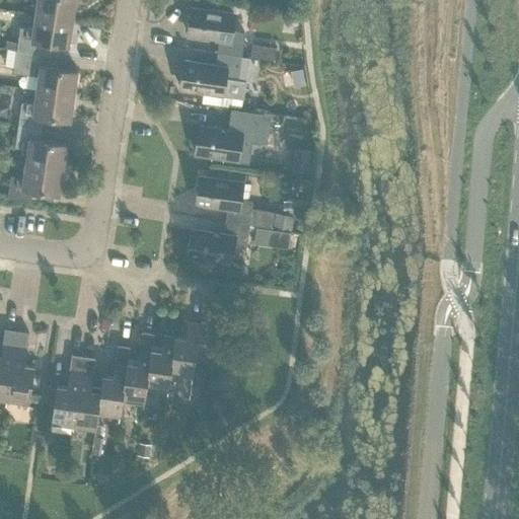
[(35,14),(72,20),(74,0),(33,0),(38,1),(35,14)]
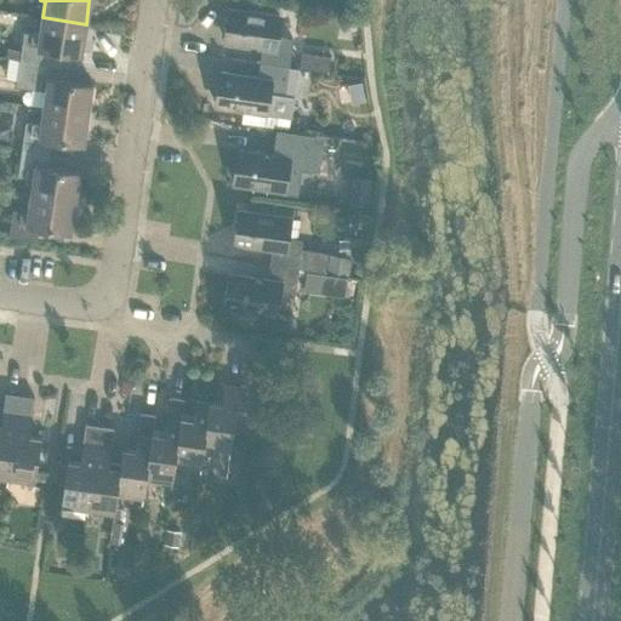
[(289,67),(292,39),(275,36),(279,15),(231,9),(226,44),(262,49),(260,63),(289,67)]
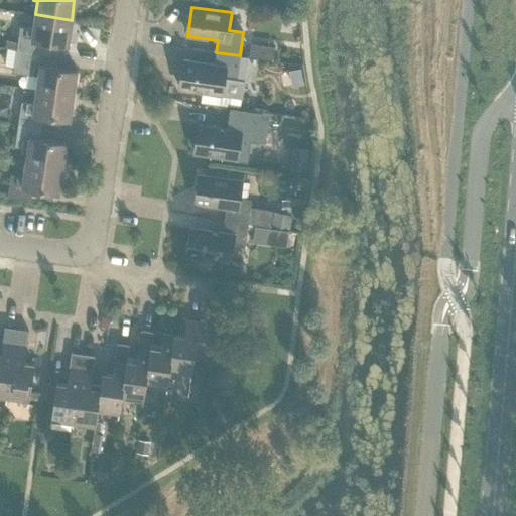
[(68,44),(72,20),(35,14),(33,28),(20,26),(17,41),(16,48),(39,52),(41,40),(68,44)]
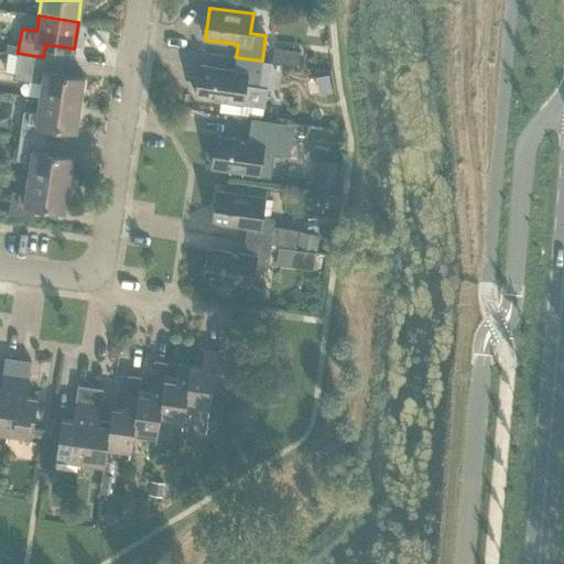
[(277,40),(275,54),(301,56),(302,42),(277,40)]
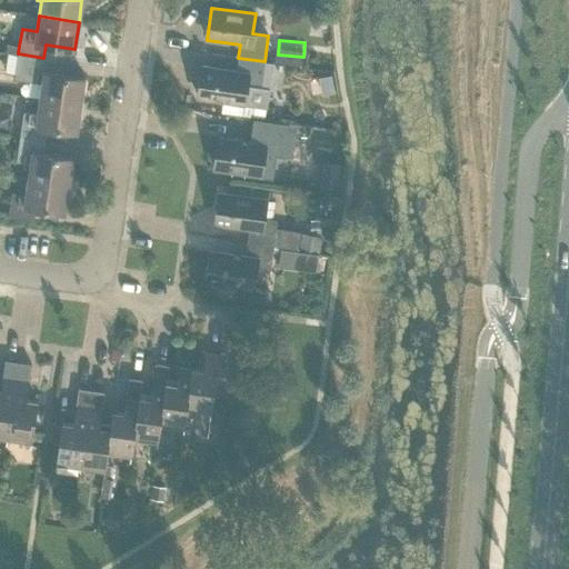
[(7,43),(6,52),(8,52),(18,53),(19,46),(11,45),(9,45),(7,43)]
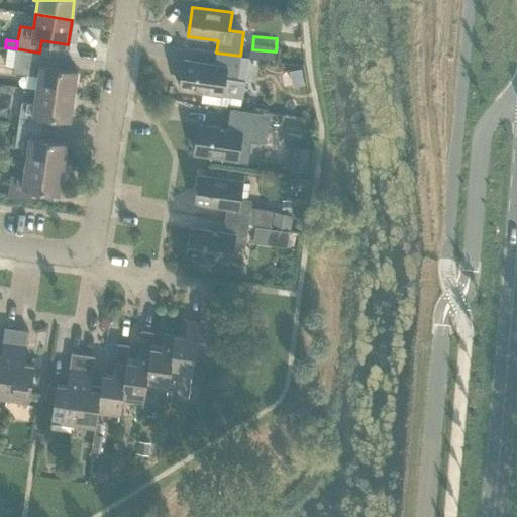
[(38,65),(39,53),(16,48),(13,72),(26,74),(24,87),(36,89),(73,95),(77,70),(38,65)]
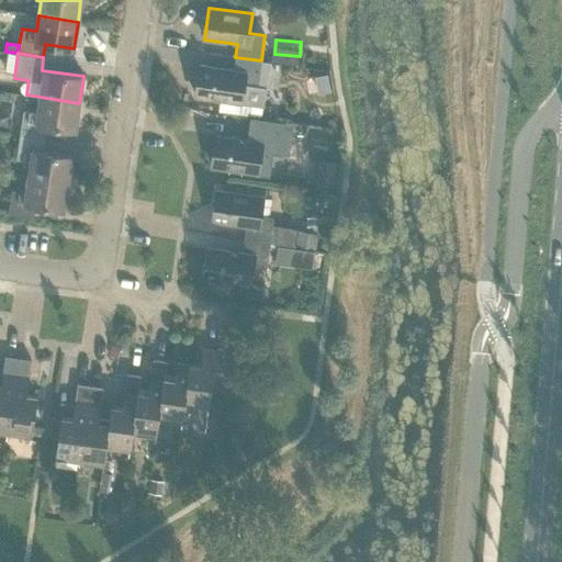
[(270,62),(261,60),(235,57),(233,70),(201,65),(195,97),(263,107),(270,62)]
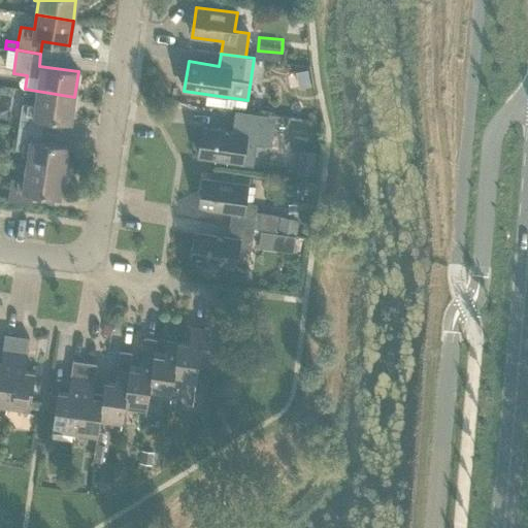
[(70,122),(74,97),(37,91),(35,105),(22,103),(19,127),(42,130),(43,118),(70,122)]
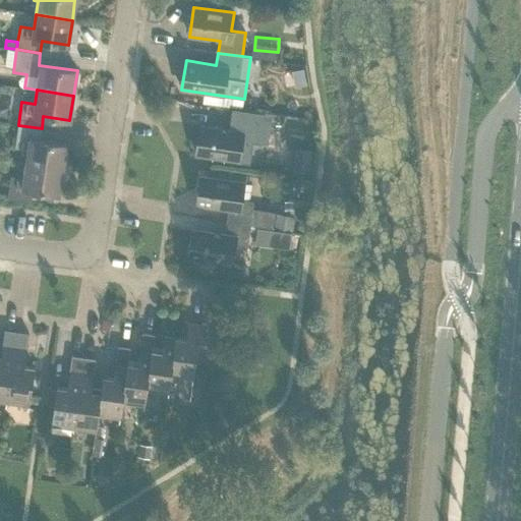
[(280,134),(282,119),(266,117),(264,131),(280,134)]
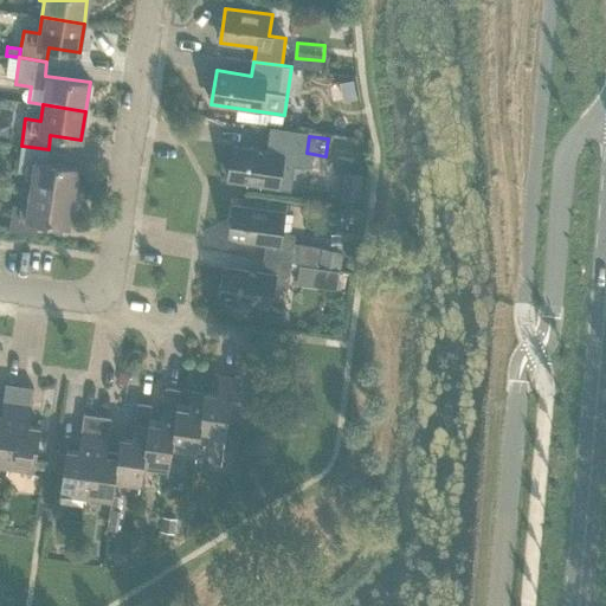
[(295,169),(300,141),(271,137),(269,152),(234,146),(229,180),(276,187),(278,167),(295,169)]
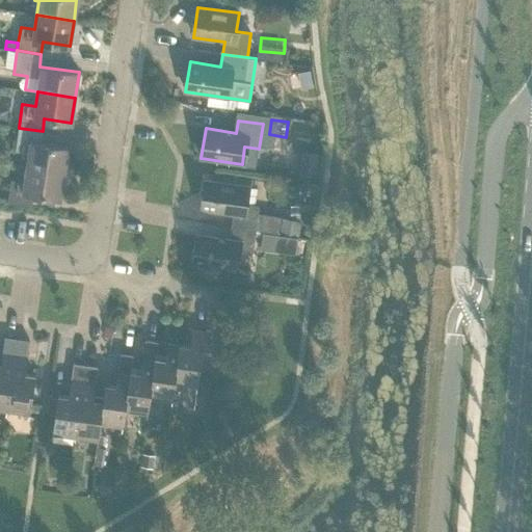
[(41,143),(43,131),(19,128),(15,151),(29,153),(27,167),(63,173),(68,148),(41,143)]
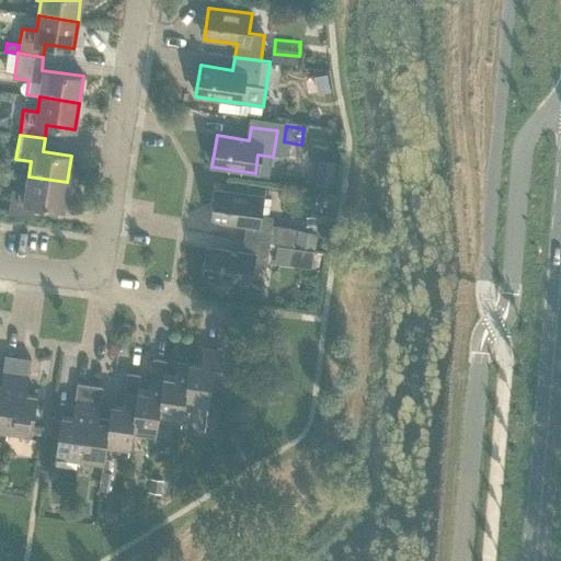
[(64,208),(67,182),(29,176),(26,192),(11,190),(8,214),(33,218),(35,205),(64,208)]
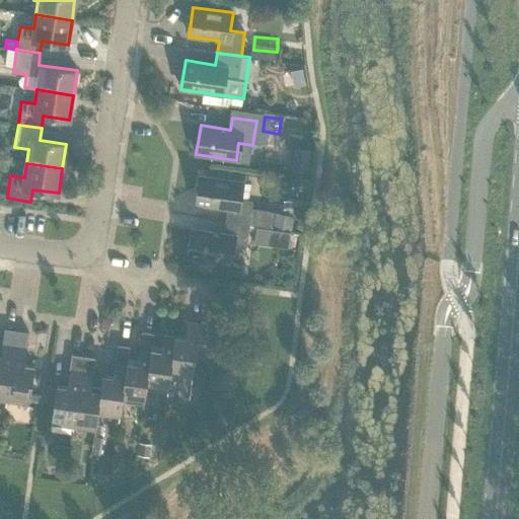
[(225,221),(249,224),(252,201),(238,199),(241,181),(201,175),(197,205),(227,209),(225,221)]
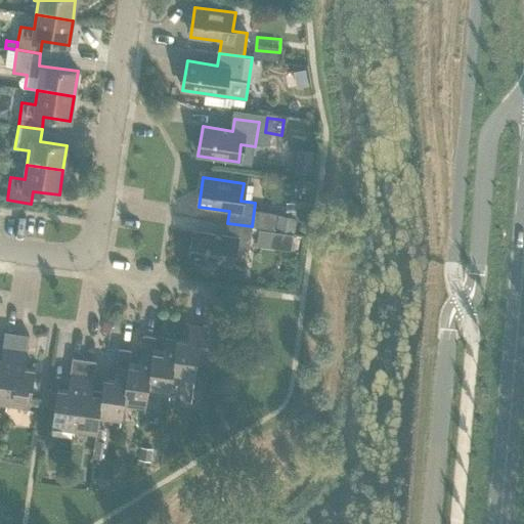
[(294,232),(297,218),(276,214),(274,228),(294,232)]
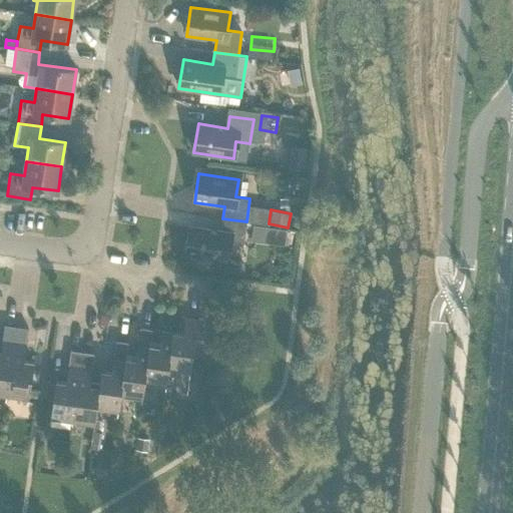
[(242,245),(246,221),(222,218),(220,230),(191,225),(186,254),(226,261),(228,243),(242,245)]
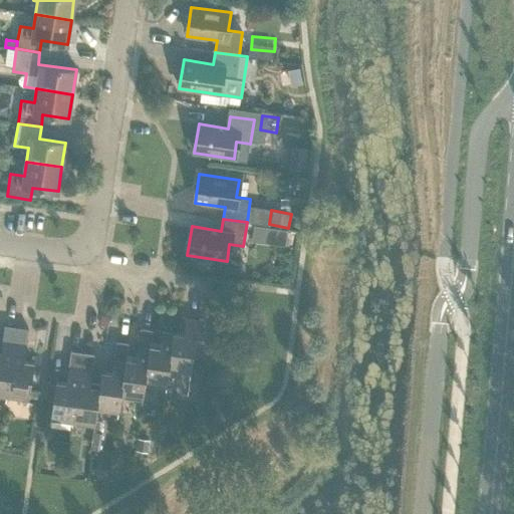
[(168,370),(169,370),(190,373),(194,346),(208,347),(211,321),(185,318),(183,334),(174,333),(168,370)]
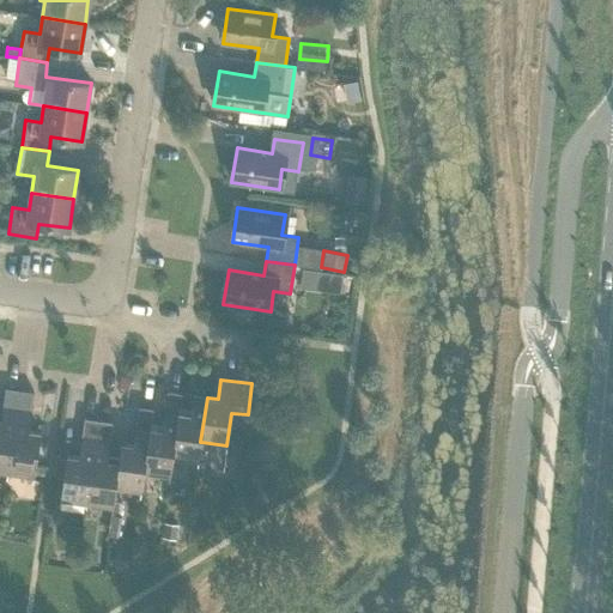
[(0,472),(7,473),(19,390),(5,388),(0,424),(0,472)]
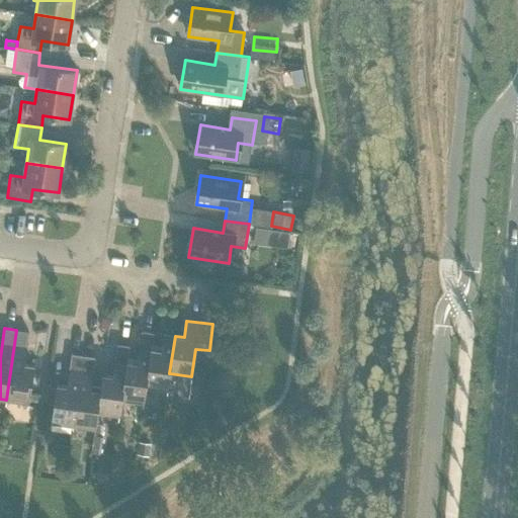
[(16,330),(6,400),(28,403),(34,365),(24,363),(28,332),(16,330)]
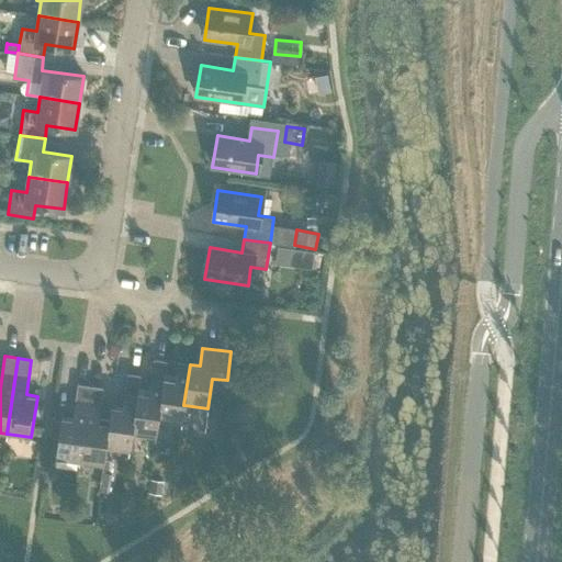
[(164,378),(165,378),(167,361),(153,359),(148,394),(138,392),(137,392),(131,434),(132,434),(156,437),(158,419),(157,419),(164,378)]
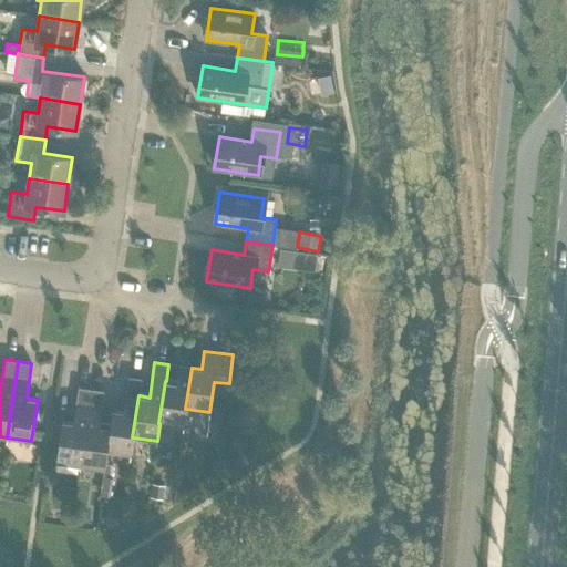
[(185,409),(192,368),(178,366),(176,383),(166,381),(165,381),(158,423),(160,423),(184,426),(186,409),(185,409)]
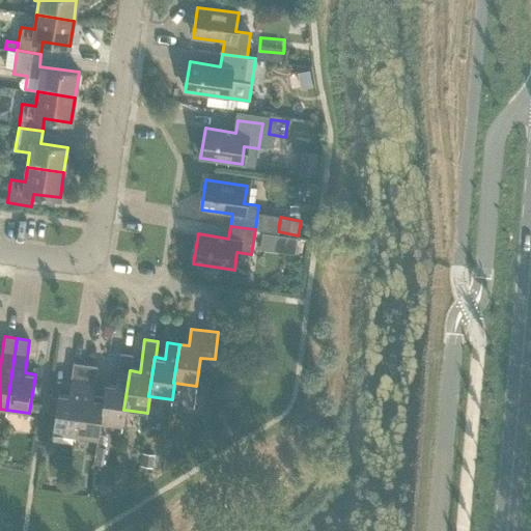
[(130,370),(131,370),(133,355),(119,353),(115,385),(105,384),(102,400),(103,400),(100,423),(122,426),(124,410),(123,410),(130,370)]
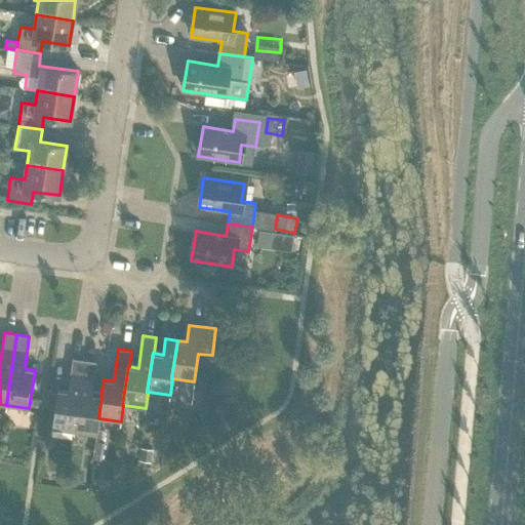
[(74,432),(84,360),(72,358),(67,391),(56,390),(51,429),(74,432)]
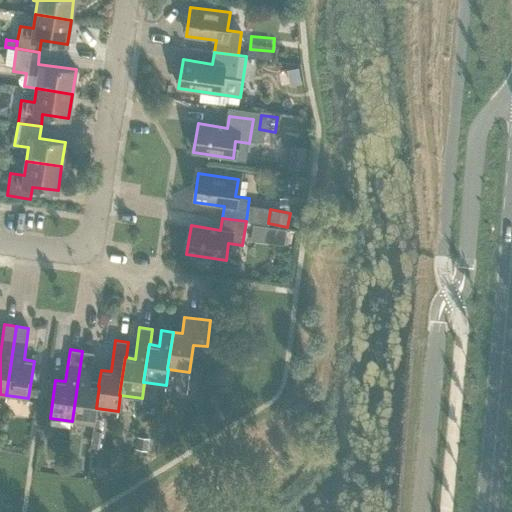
[(99,386),(98,386),(89,385),(94,353),(82,351),(72,421),(94,424),(96,408),(99,386)]
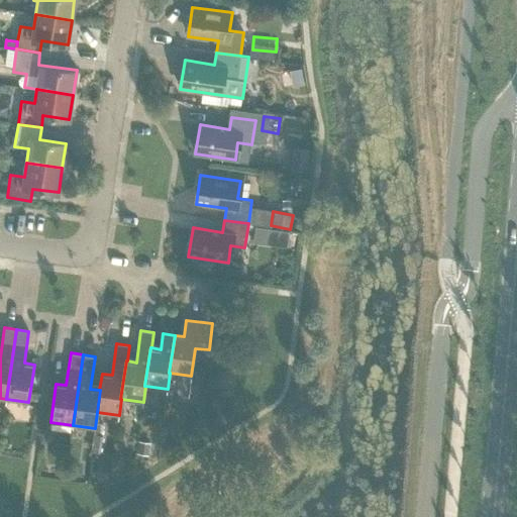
[(138,440),(136,453),(148,454),(150,442),(138,440)]
